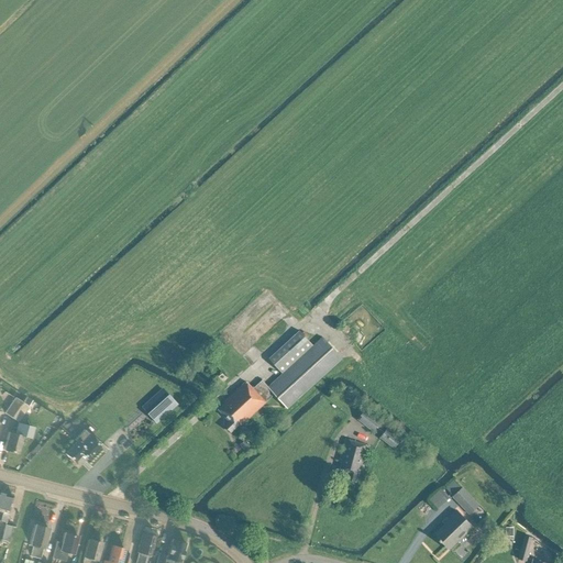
[(313,345),(299,330),(268,359),(283,374),(268,387),(262,381),(254,388),(253,387),(252,387),(246,382),(223,403),(224,404),(218,409),(229,420),(224,424),(231,432),(240,423),(241,426),(274,394),(287,408),(342,359),(322,337),(313,345)]
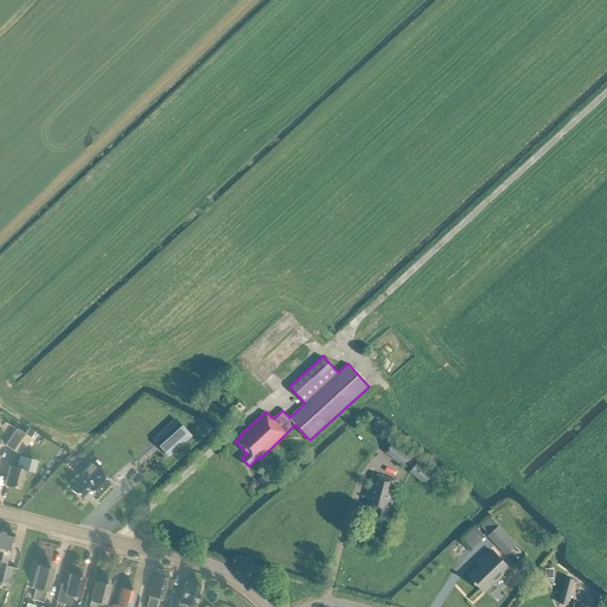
[(178,419),(166,429),(176,438),(164,448),(172,458),(195,436),(178,419)]
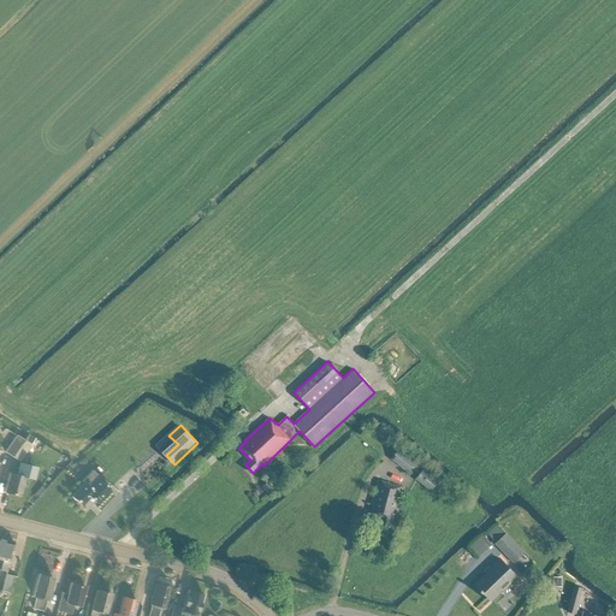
[(19,461),(29,445),(30,444),(16,434),(4,451),(19,461)]
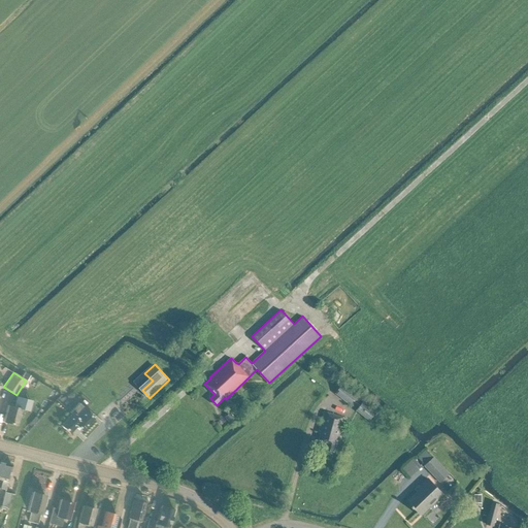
[(357,395),(342,383),(335,393),(350,405),(351,404),(357,409),(356,410),(369,421),(377,410),(364,400),(365,398),(359,394),(357,395)]
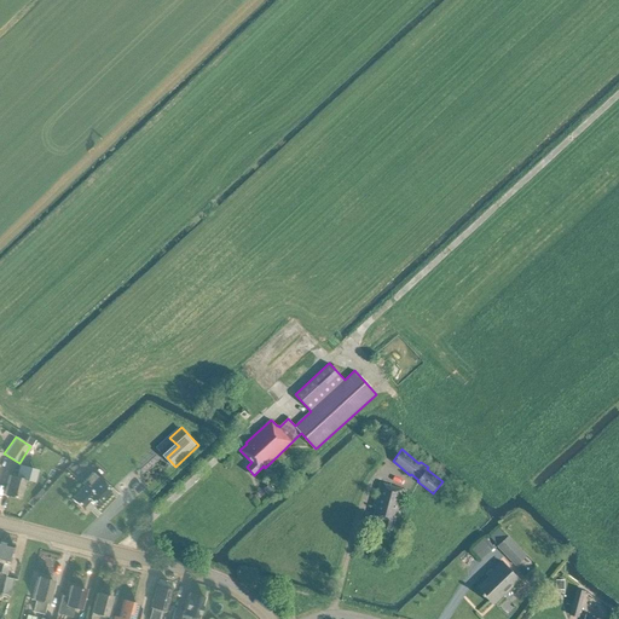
[(126,463),(119,472),(128,481),(137,472),(126,463)]
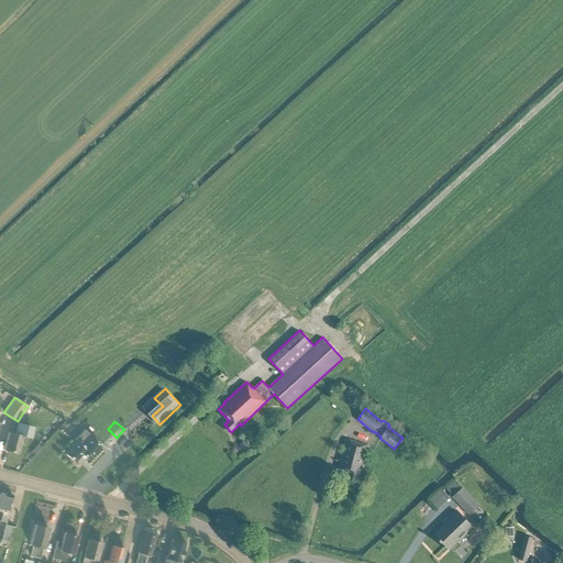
[(29,438),(31,430),(17,426),(14,433),(8,431),(3,449),(17,453),(21,435),(29,438)]
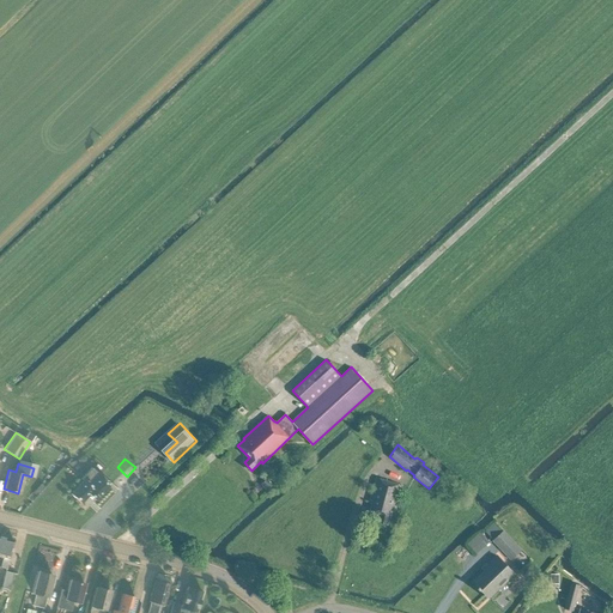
[(83,480),(71,493),(80,503),(89,493),(95,499),(108,486),(98,477),(101,475),(91,467),(82,478),(83,480)]
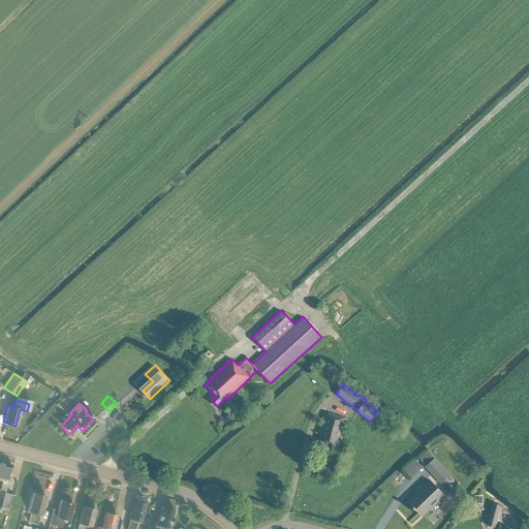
[(236,418),(230,412),(225,417),(229,423),(236,418)]
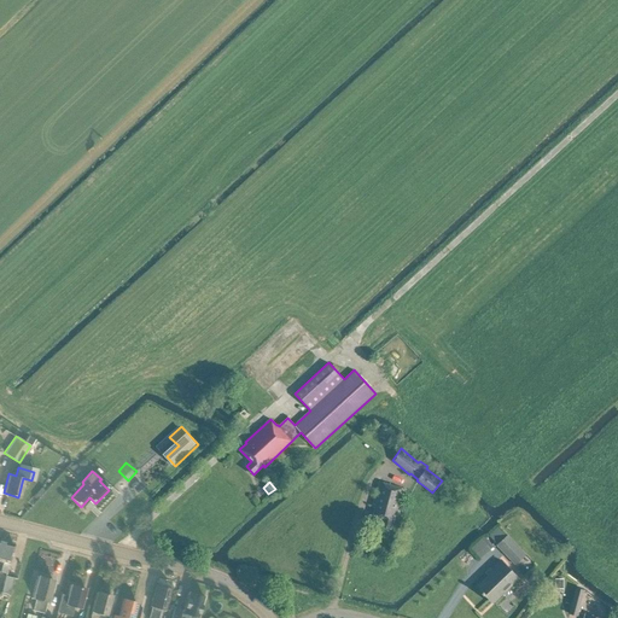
[(397,516),(406,489),(379,482),(372,506),(374,507),(374,509),(372,517),(382,519),(380,525),(391,528),(395,516),(397,516)]
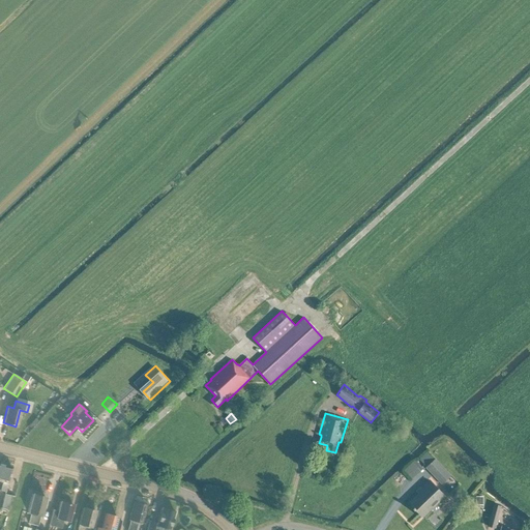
[(435,459),(425,467),(441,484),(450,475),(435,459)]
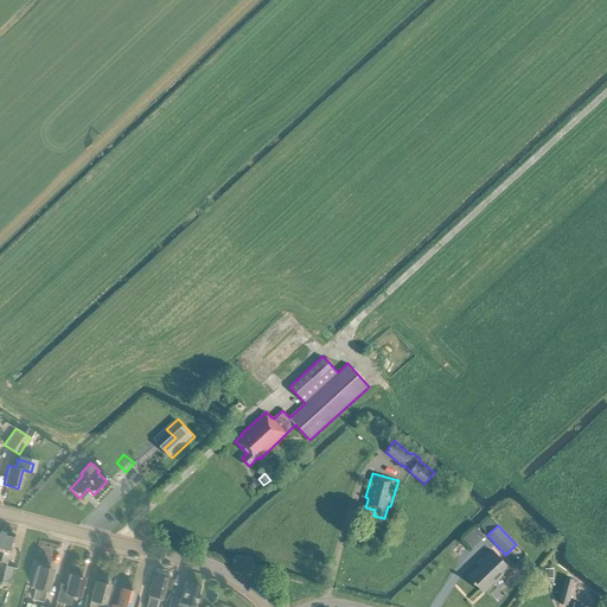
[(472,548),(485,536),(475,526),(464,538),(472,548)]
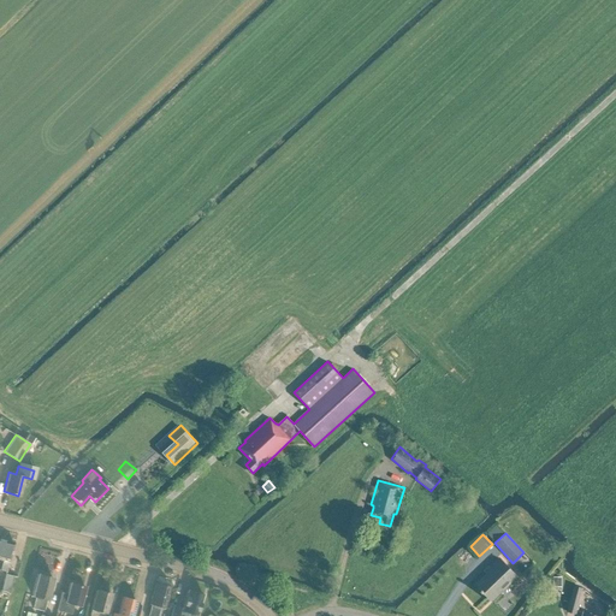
[(0,539),(0,540),(0,558),(3,560),(0,566),(0,569),(5,570),(9,561),(13,543),(0,539)]
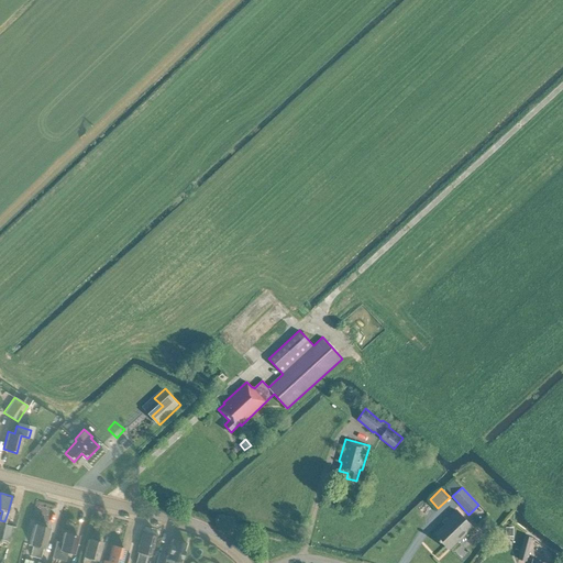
[(449,549),(472,527),(456,510),(448,518),(450,520),(435,533),(449,549)]
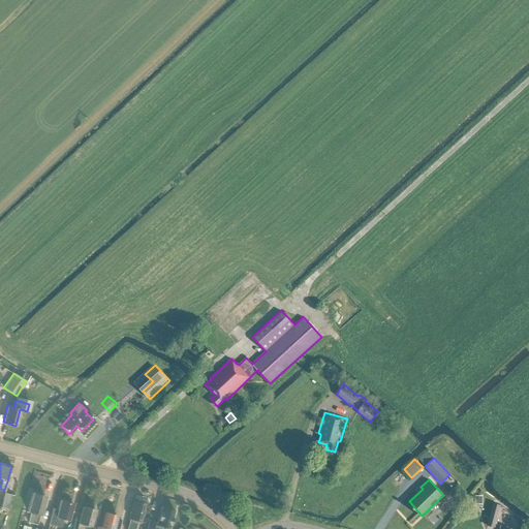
[(39,515),(44,496),(31,492),(27,510),(30,511),(28,522),(37,524),(39,515)]
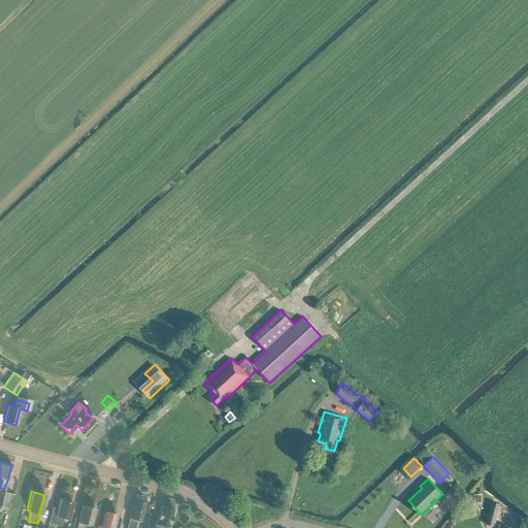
[(7,507),(11,494),(4,492),(0,505),(7,507)]
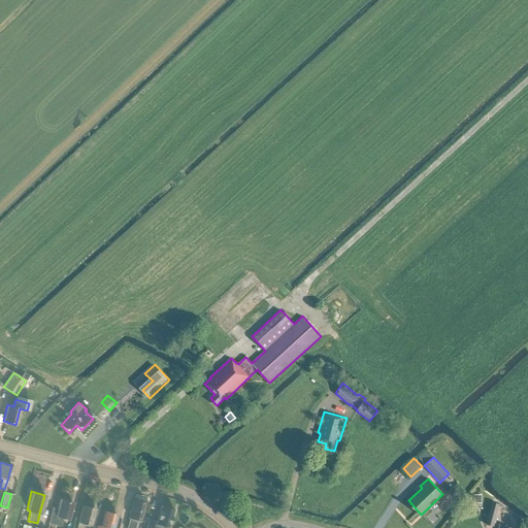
[(68,519),(72,502),(60,499),(57,508),(53,507),(47,523),(61,526),(63,518),(68,519)]
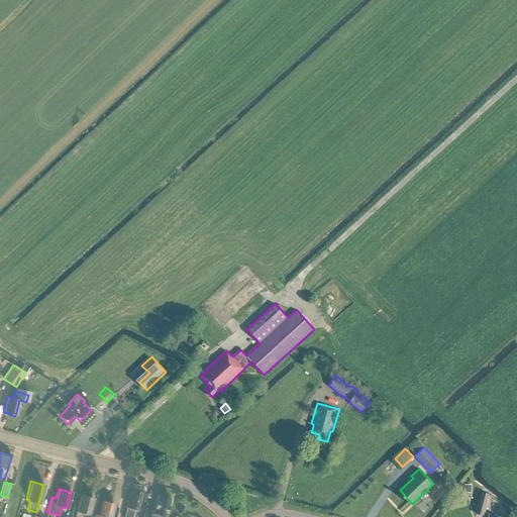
[(136,490),(135,490),(130,489),(125,506),(126,507),(123,516),(131,516),(134,509),(137,510),(142,492),(140,492),(140,490),(136,490)]
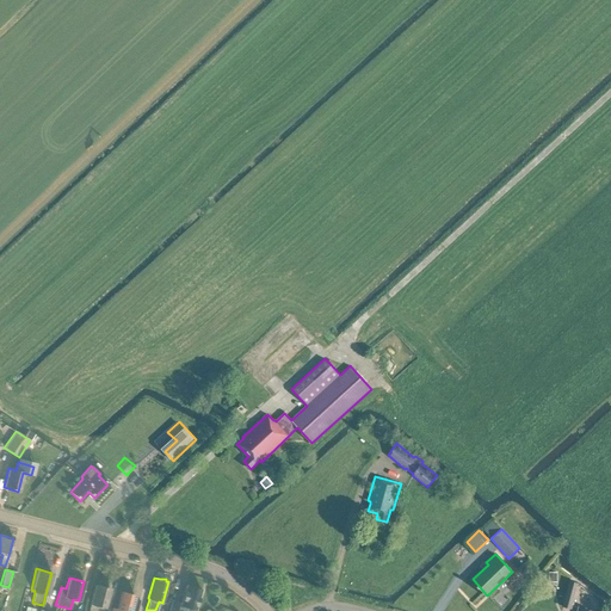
[(571,609),(575,591),(578,582),(569,580),(562,606),(571,609)]
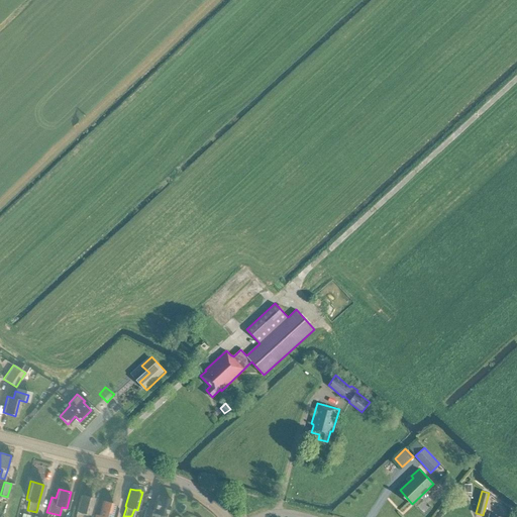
[(88,514),(93,498),(80,495),(76,511),(74,516),(80,516),(82,512),(88,514)]
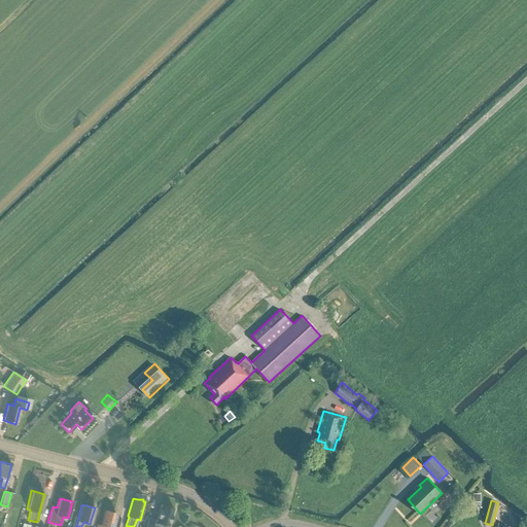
[(111,526),(115,514),(105,511),(101,525),(97,524),(96,526),(111,526)]
